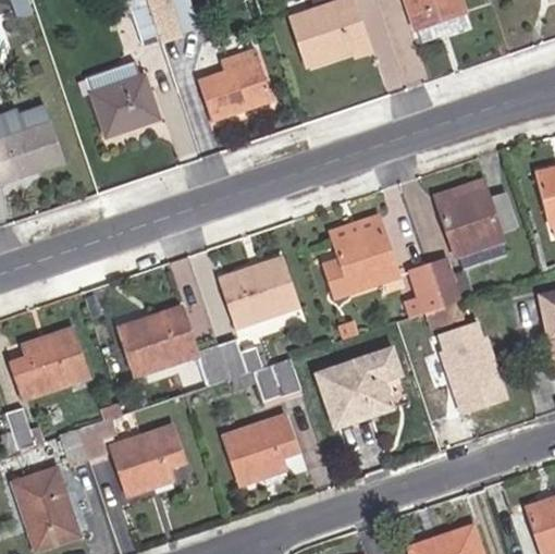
[(124,0),(139,45),(159,38),(146,0),(124,0)]
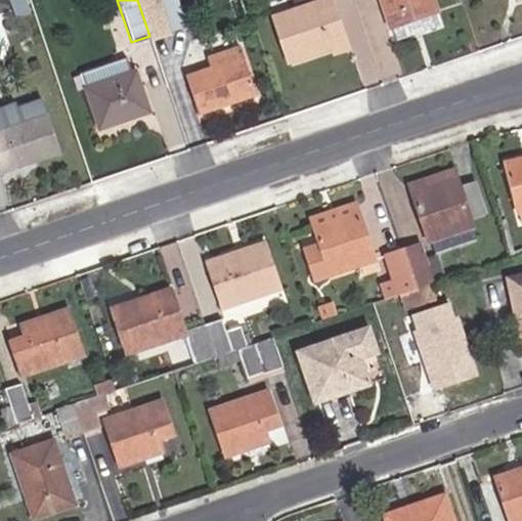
[(137,0),(149,36),(166,31),(156,0),(137,0)]
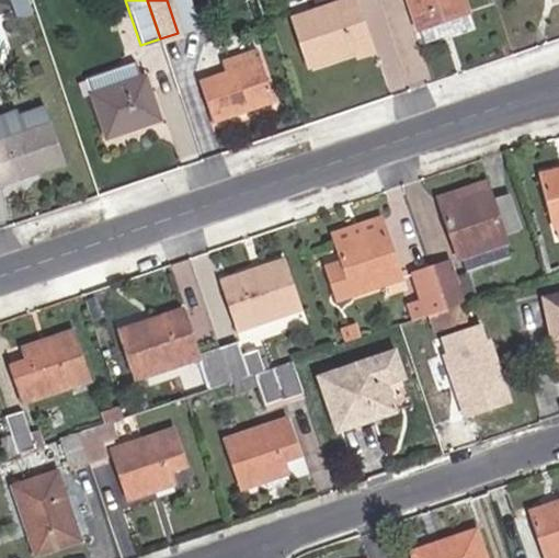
[(180,0),(168,4),(178,33),(196,26),(187,0),(180,0)]
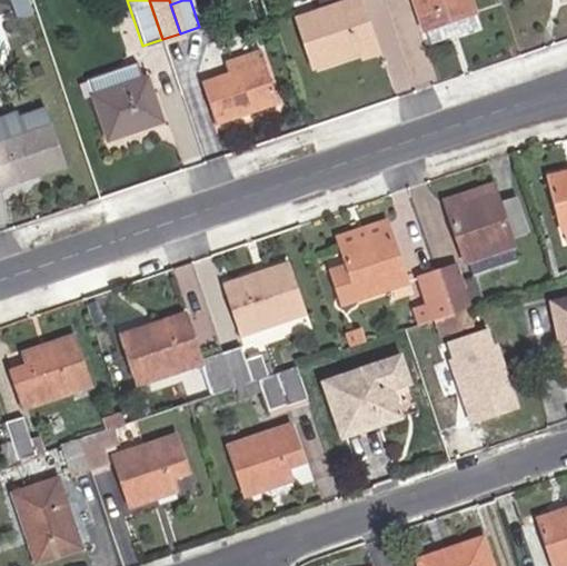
[(369,35),(358,0),(341,0),(294,16),(311,67),(335,59),(334,53),(356,46),(354,39),(369,35)]
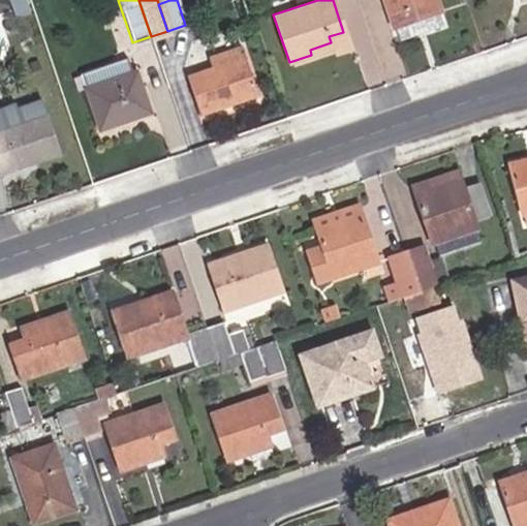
[(439,9),(436,0),(383,0),(393,26),(439,9)]
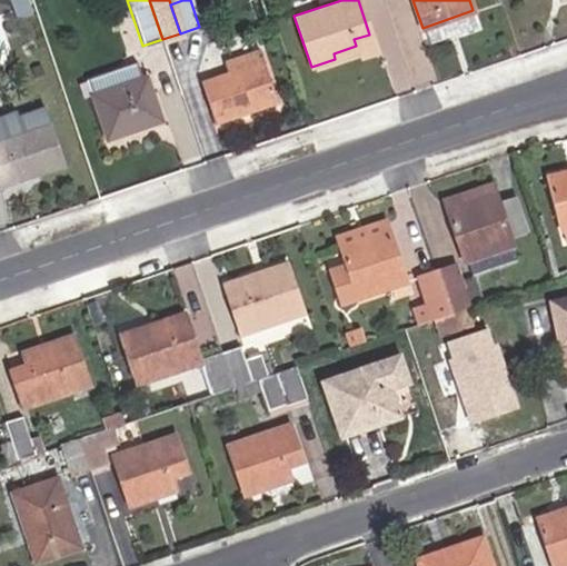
[(427,42),(478,25),(473,10),(423,28),(427,42)]
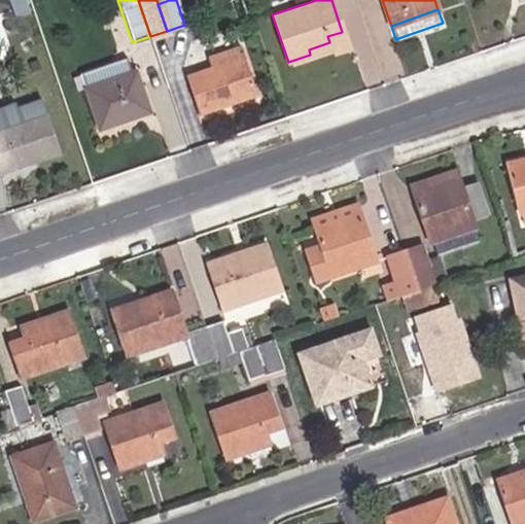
[(348,49),(342,32),(327,36),(329,42),(309,49),(310,55),(330,47),(333,55),(348,49)]
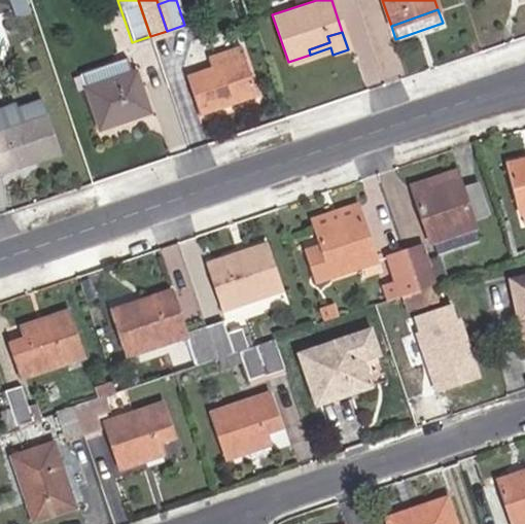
[(208,56),(211,68),(241,58),(238,46),(208,56)]
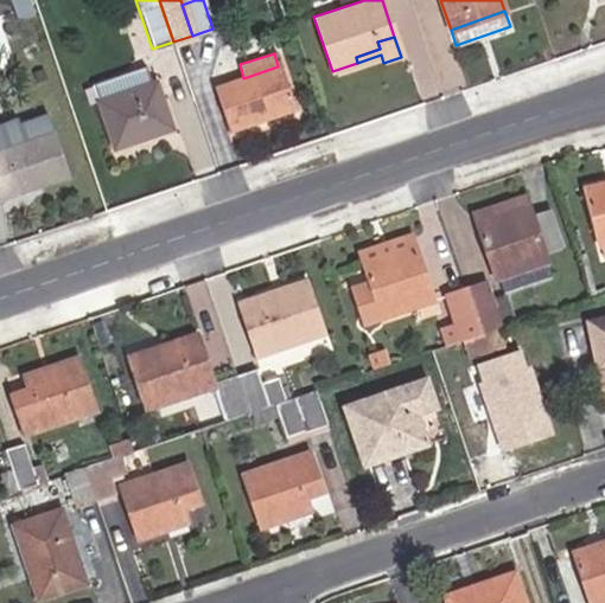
[(243,78),(216,87),(229,128),(291,108),(278,66),(243,78)]
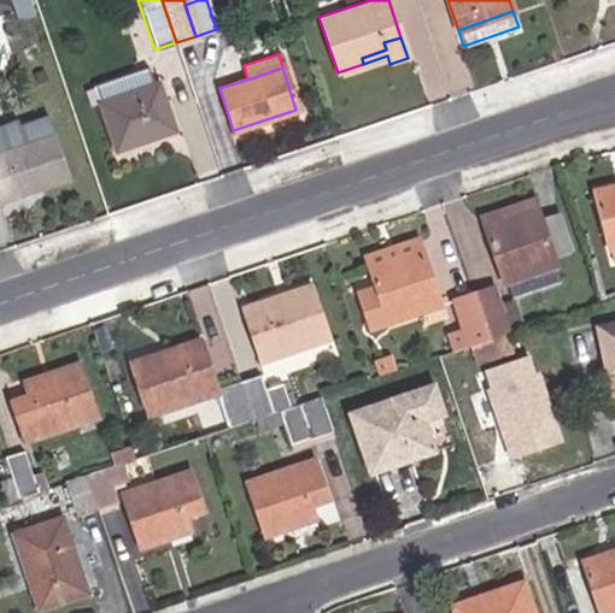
[(103,100),(152,83),(148,70),(98,86),(103,100)]
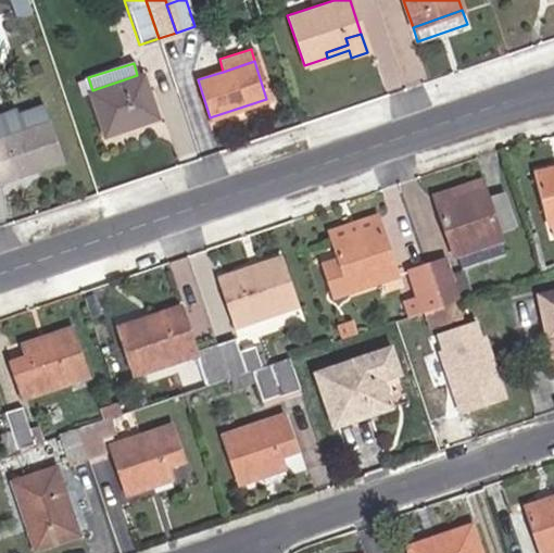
[(141,74),(137,75),(92,90),(88,91),(102,135),(154,117),(141,74)]
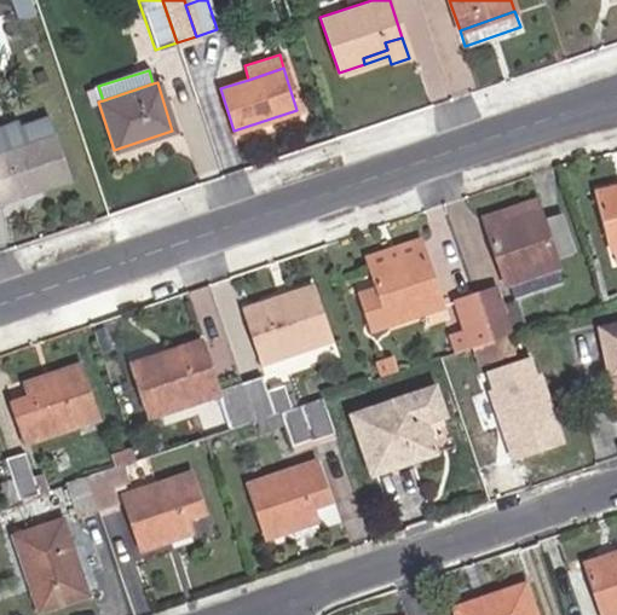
[(53,133),(0,149),(0,202),(69,179),(53,133)]
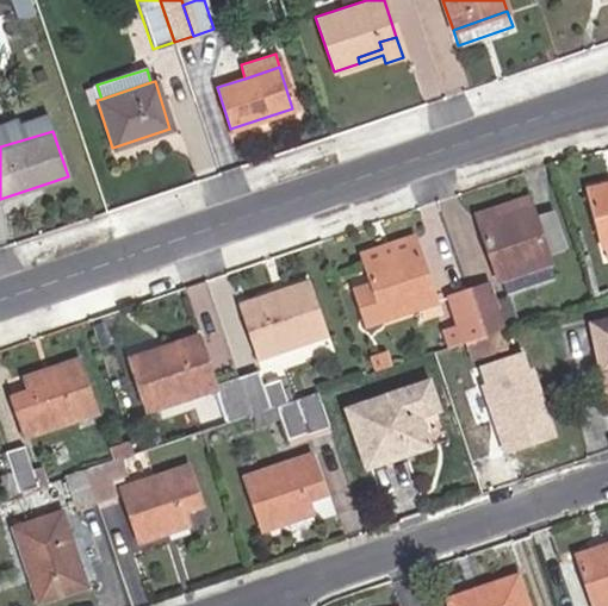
[(607,181),(588,187),(607,256),(607,255),(607,181)]
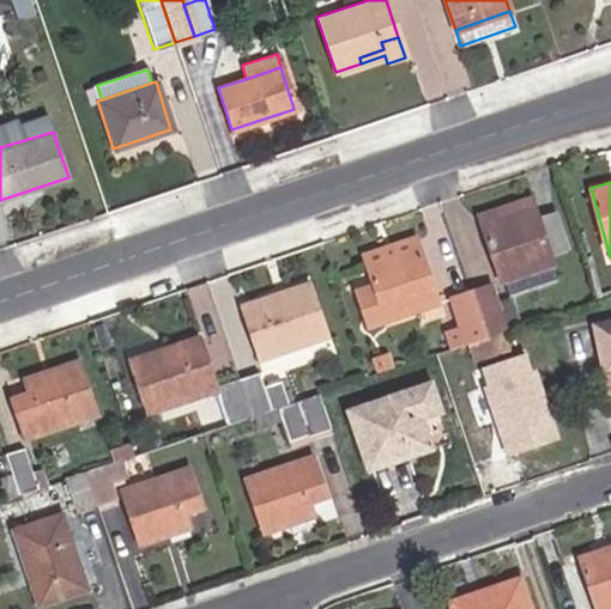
[(531,207),(527,196),(477,214),(481,225),(508,215),(531,207)]
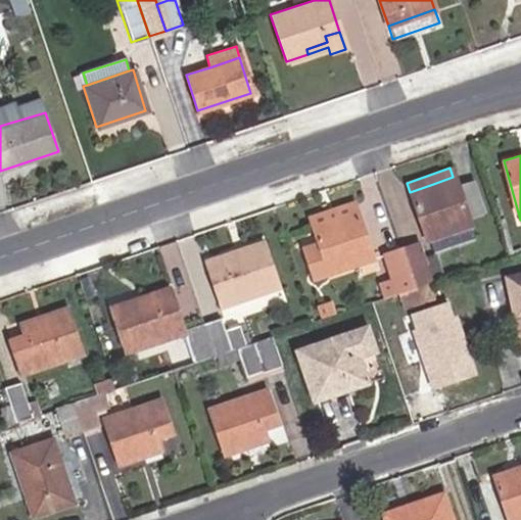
[(453,177),(433,184),(434,189),(455,182),(453,177)]
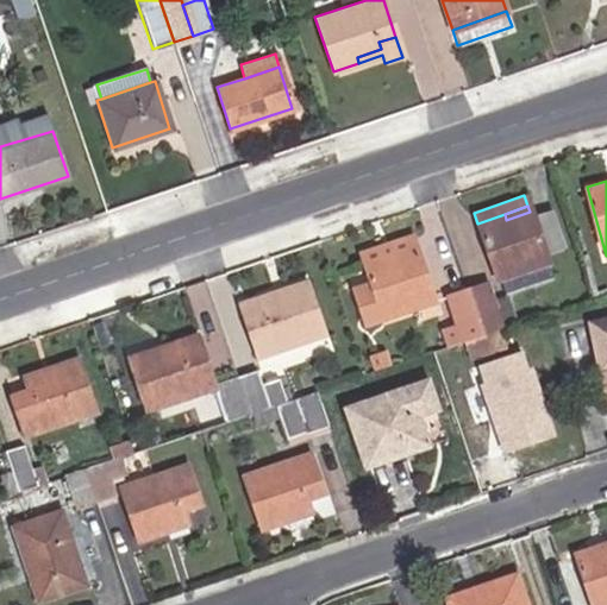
[(562,244),(550,210),(531,218),(543,251),(562,244)]
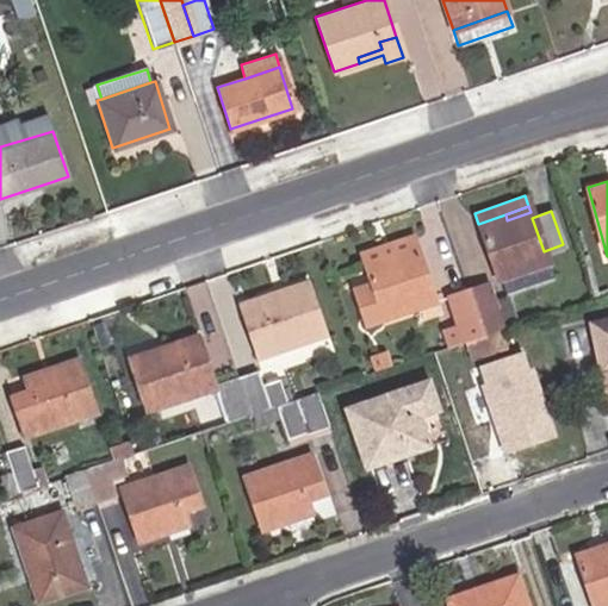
[(507,220),(506,214),(478,224),(497,279),(501,279),(546,262),(547,261),(544,251),(532,218),(531,212),(507,220)]
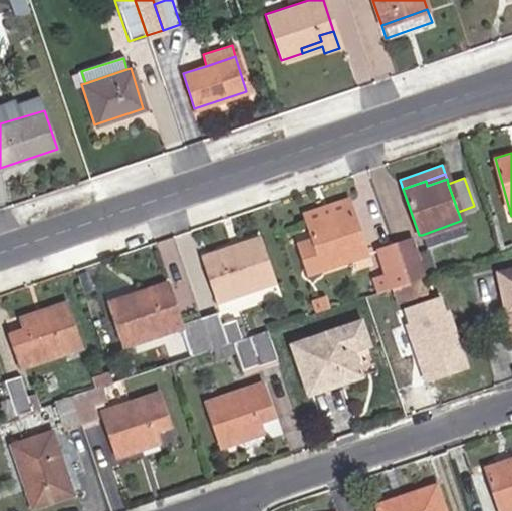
[(327,219),(349,211),(348,206),(326,214),(327,219)]
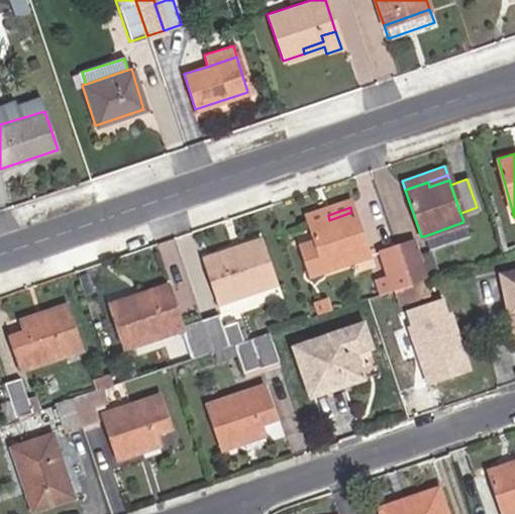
[(366,257),(351,212),(329,220),(328,215),(307,222),(312,238),(298,243),(308,275),(323,271),(366,257)]
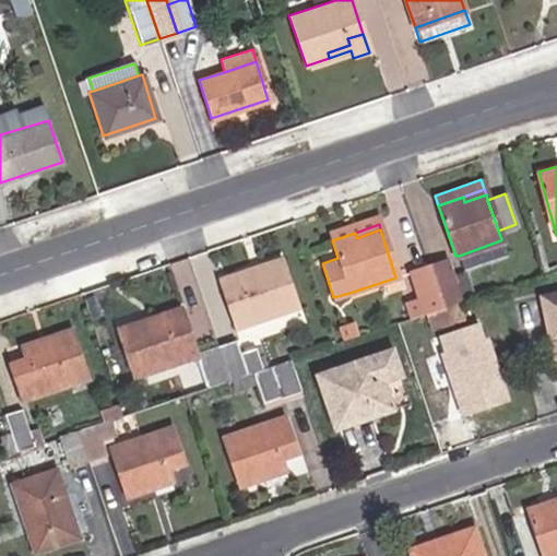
[(500,240),(459,256),(463,268),(505,253),(500,240)]
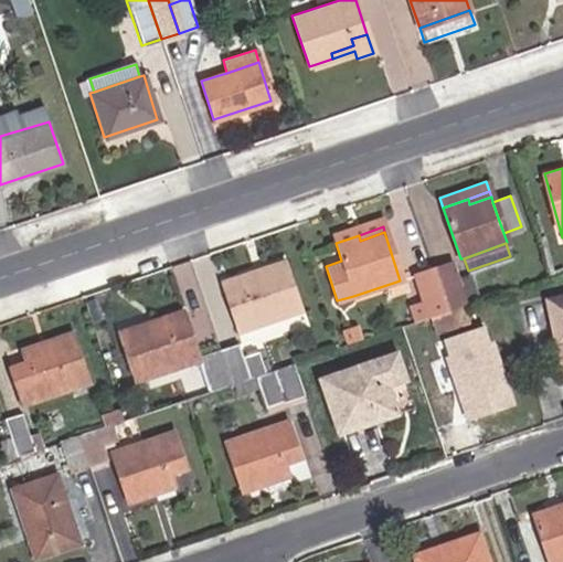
[(265,272),(238,282),(242,289),(224,295),(237,331),(298,310),(282,261),(264,266),(265,272)]
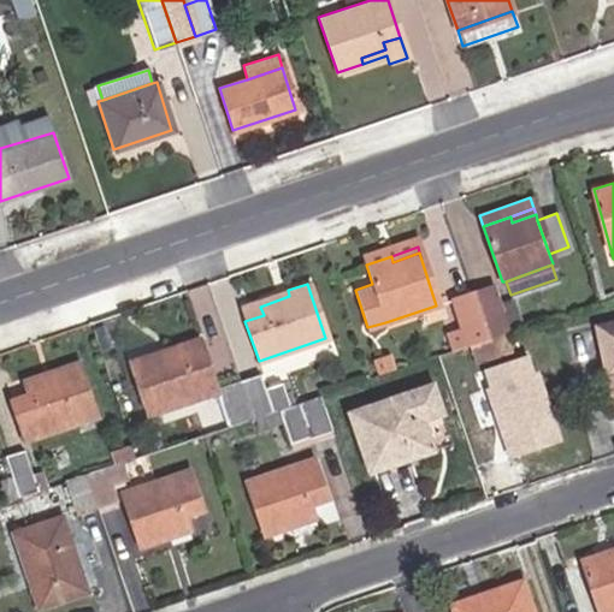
[(490,286),(471,292),(485,338),(505,332),(506,332),(490,286)]
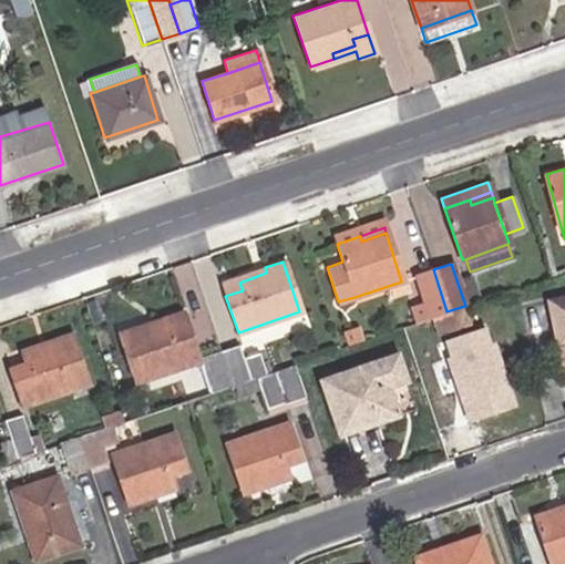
[(237,277),(239,283),(266,273),(265,267),(237,277)]
